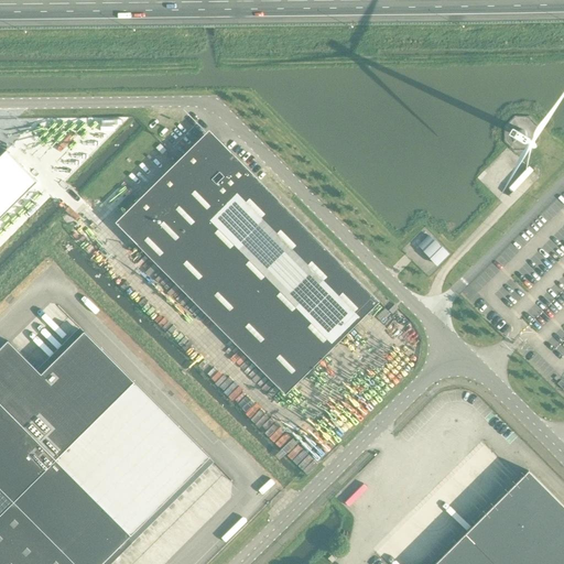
[(194,175),(130,238),(285,394),(379,302),(225,144),(194,175)]
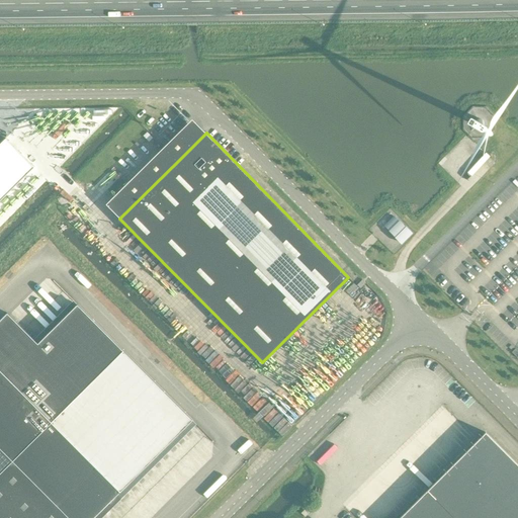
[(0,230),(59,172),(27,141),(17,150),(4,145),(0,144),(0,230)]
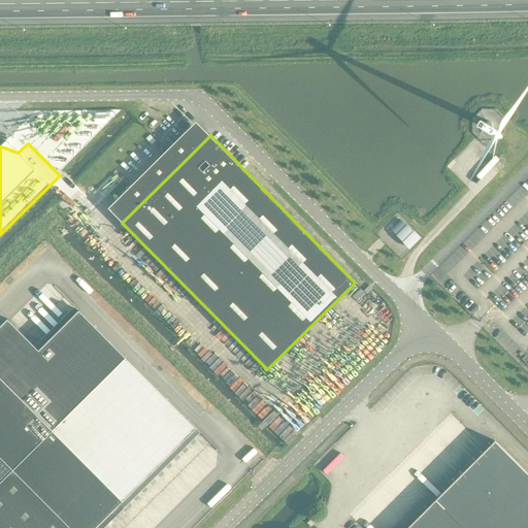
[(403,222),(392,233),(406,245),(418,235),(403,222)]
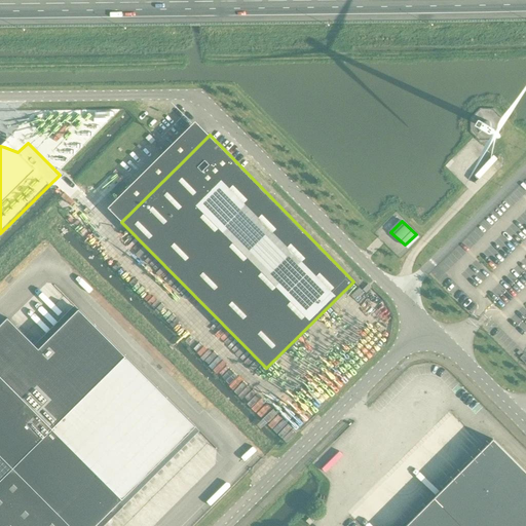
[(368,285),(363,290),(366,293),(371,288),(368,285)]
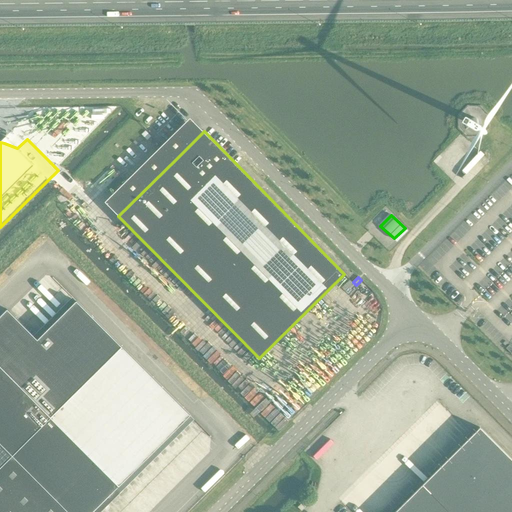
[(0,511),(92,511),(119,486),(190,415),(73,297),(34,336),(7,310),(0,316),(0,511)]
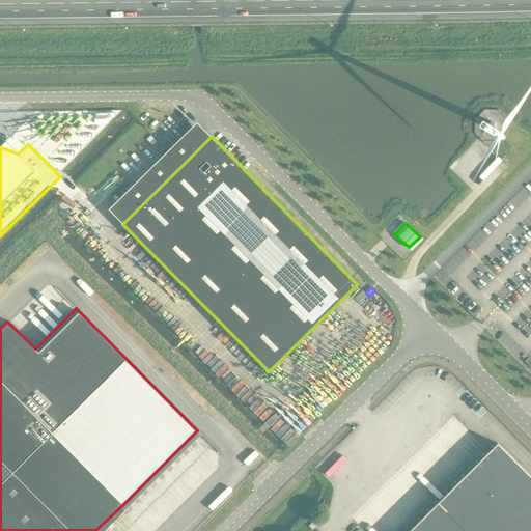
[(530,530),(530,476),(498,443),(409,530),(530,530)]
